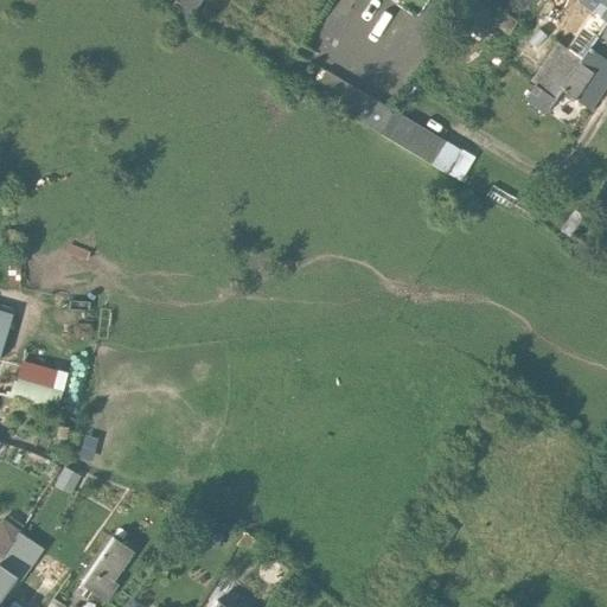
[(532,0),(508,0),(524,12),(532,0)]
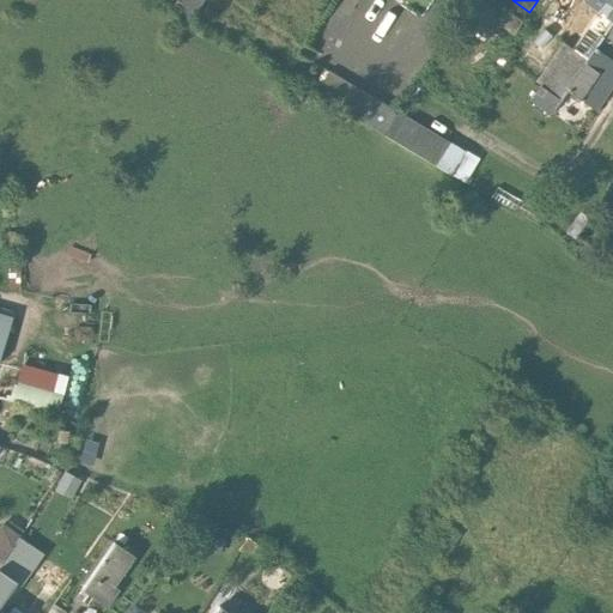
[(612,0),(589,0),(586,6),(598,13),(612,24),(612,0)]
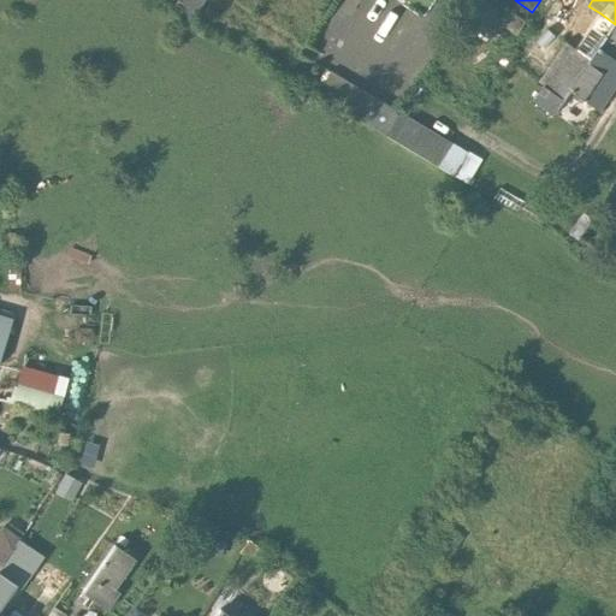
[(526,23),(503,6),(493,21),(505,28),(516,36),(526,23)]
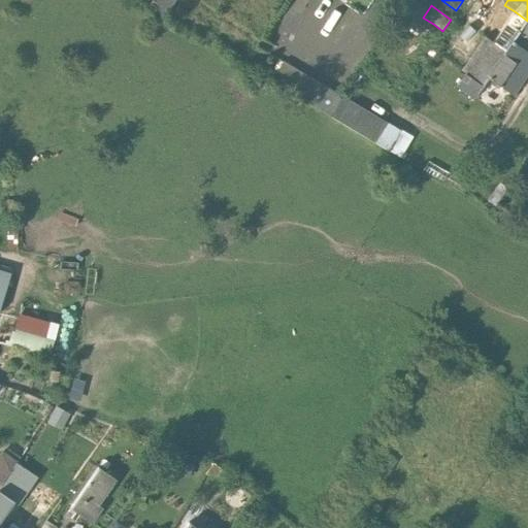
[(424,37),(433,24),(423,18),(414,11),(405,25),(424,37)]
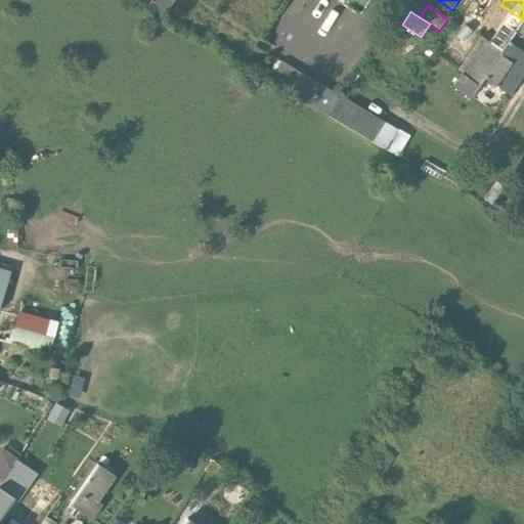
[(510,43),(523,24),(523,20),(511,11),(489,41),(482,36),(457,71),(463,75),(479,86),(485,79),(510,43)]
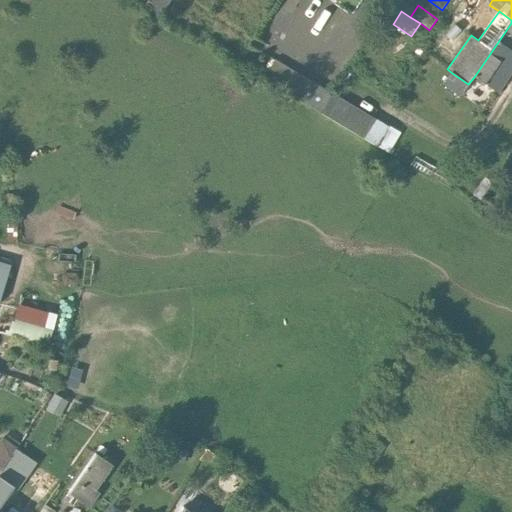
[(511,77),(511,51),(498,42),(474,77),(500,95),(511,77)]
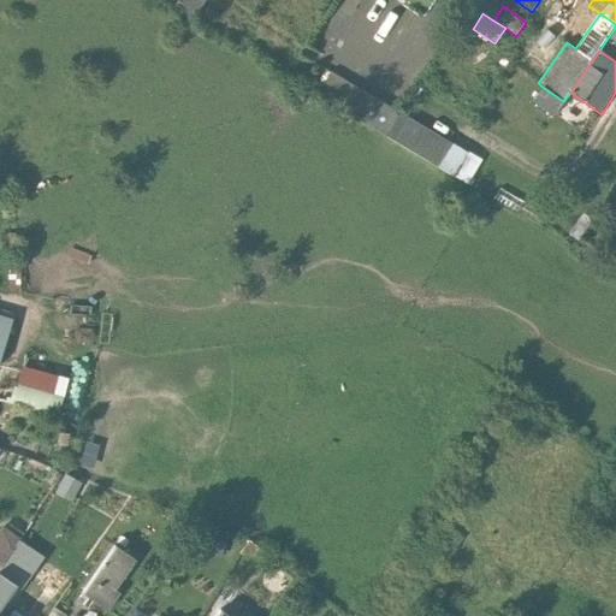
[(483,161),(331,73),(317,98),(468,185),(483,161)]
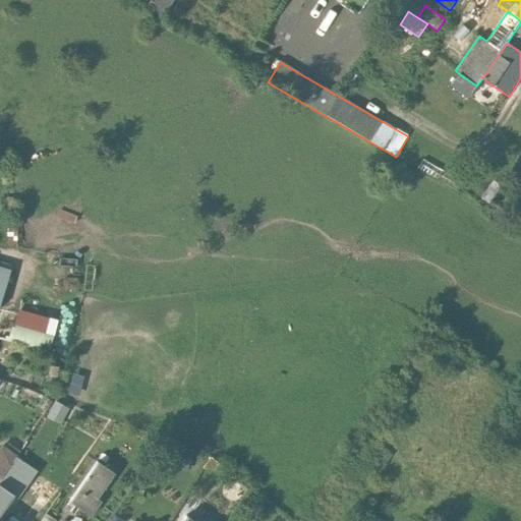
[(476,85),(460,74),(450,87),(466,99),(476,85)]
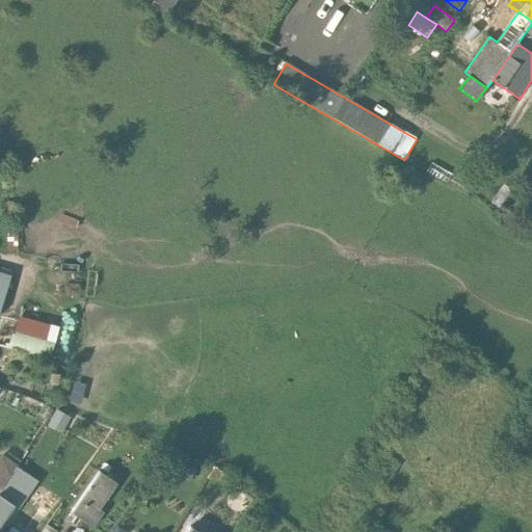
[(452,175),(431,163),(426,171),(447,183),(452,175)]
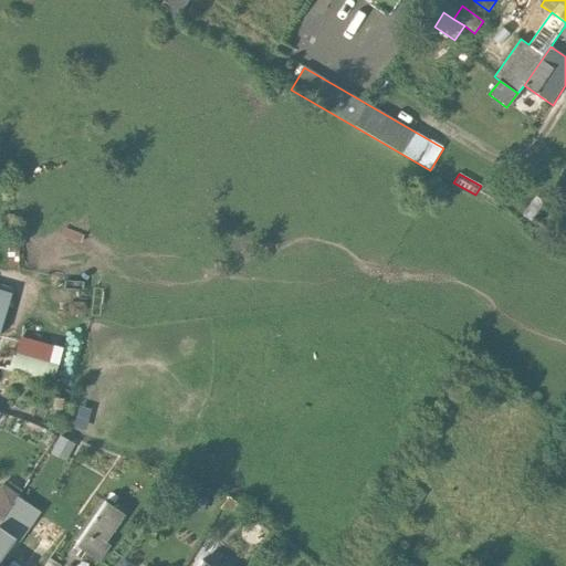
[(553,194),(543,186),(524,215),(534,221),(553,194)]
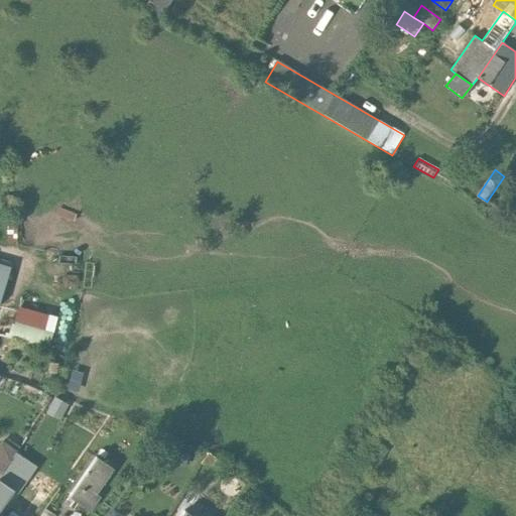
[(12,196),(0,196),(0,212),(13,212),(12,196)]
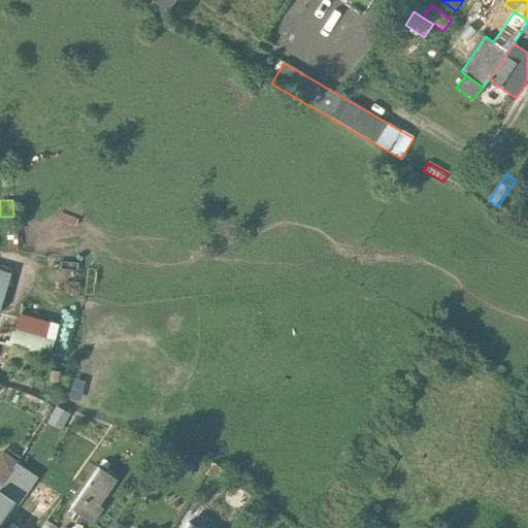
[(0,306),(10,276),(0,272),(0,306)]
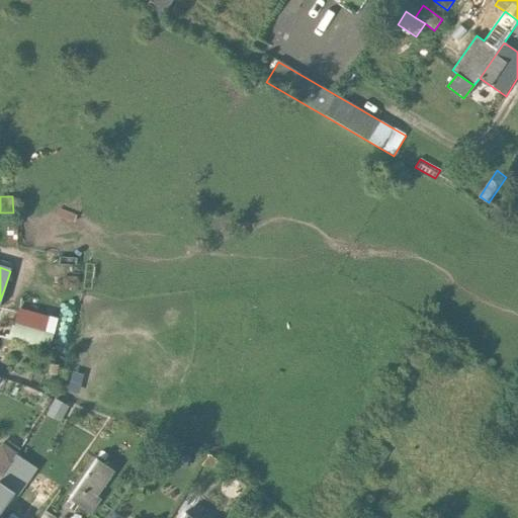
[(12,320),(42,330),(48,315),(16,305),(12,320)]
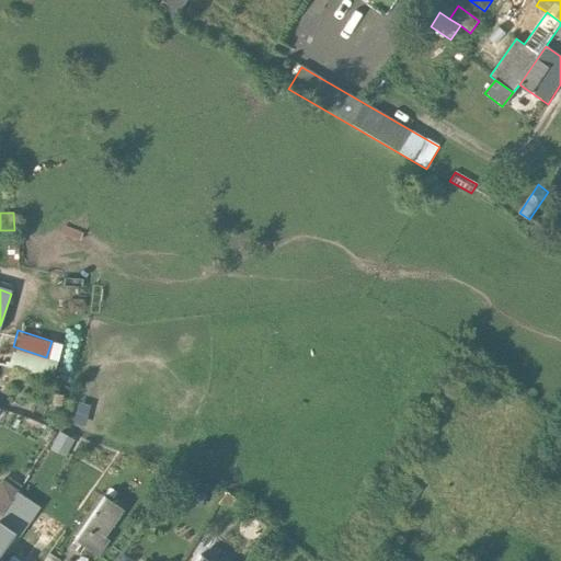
[(46,357),(13,346),(7,366),(54,380),(59,362),(46,357)]
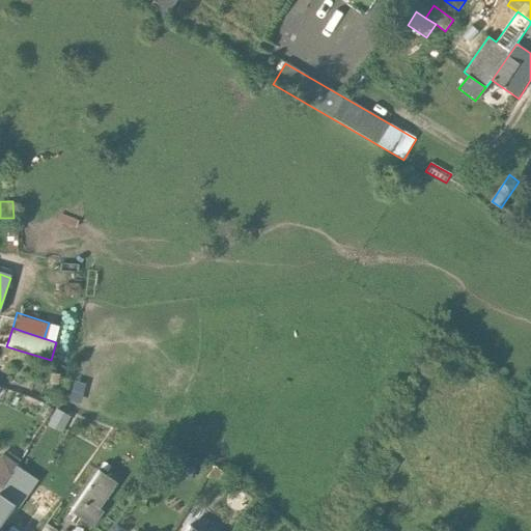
[(0,457),(0,493),(18,468),(1,456),(0,457)]
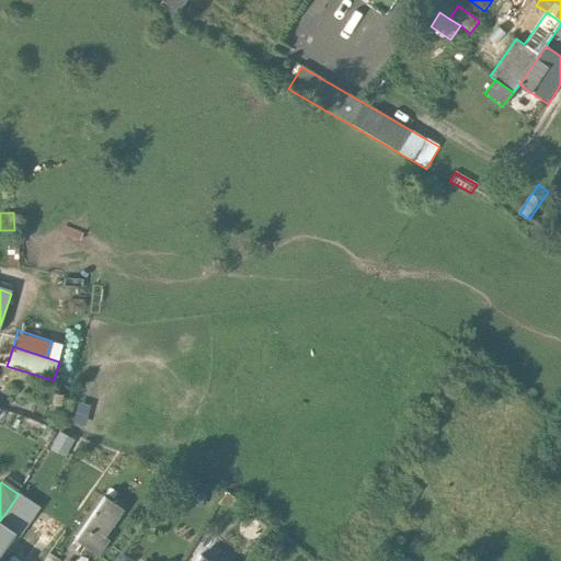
[(19,494),(0,521),(0,528),(14,538),(18,541),(39,508),(19,494)]
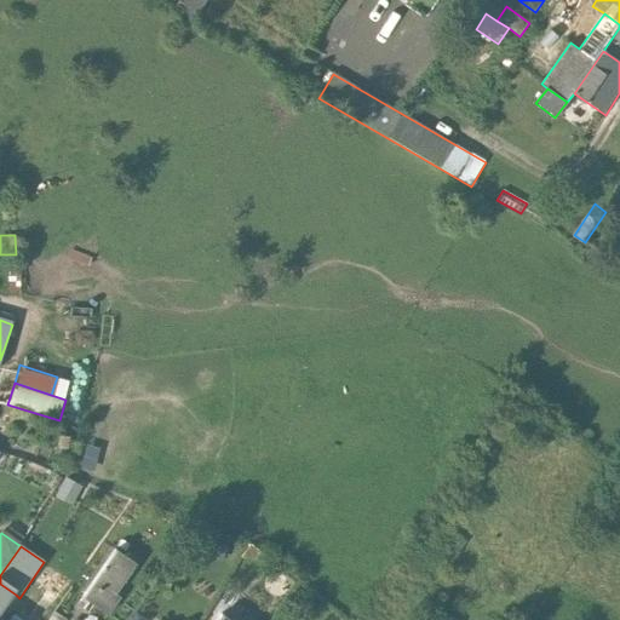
[(137,566),(116,551),(82,601),(107,618),(120,598),(116,596),(137,566)]
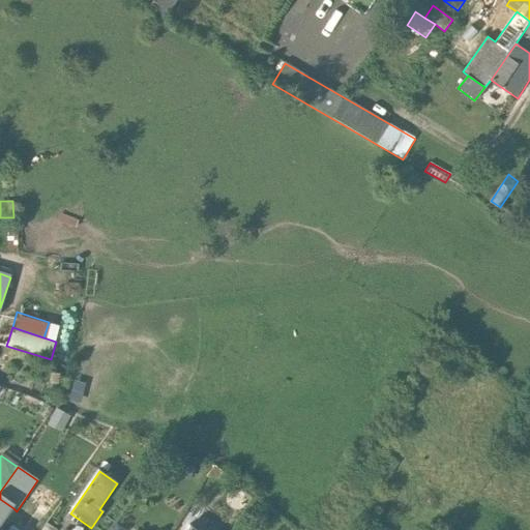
[(215,516),(229,524),(242,498),(218,484),(211,498),(222,503),(215,516)]
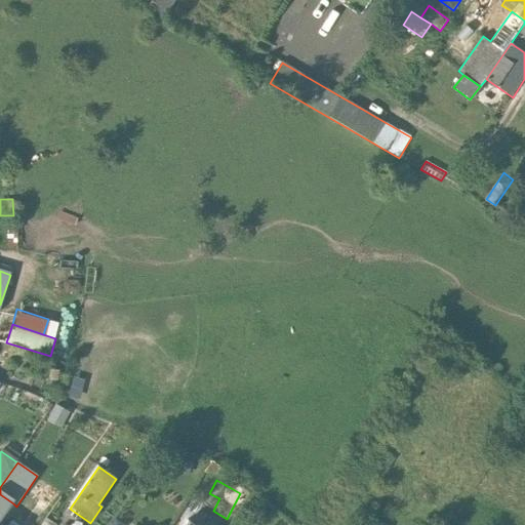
[(0,523),(13,503),(0,494),(0,523)]
